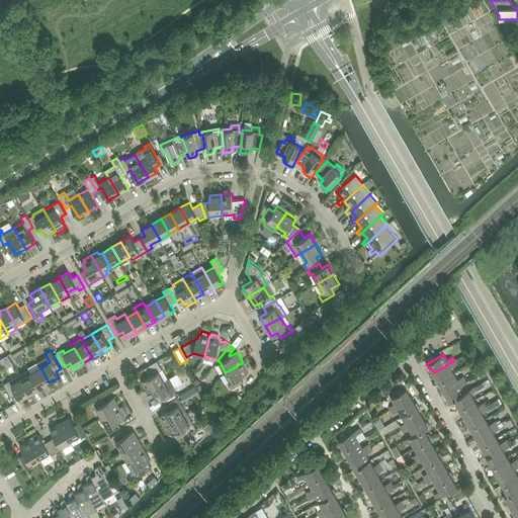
[(437,383),(453,373),(450,367),(456,364),(454,360),(434,372),(437,378),(435,379),(437,383)]
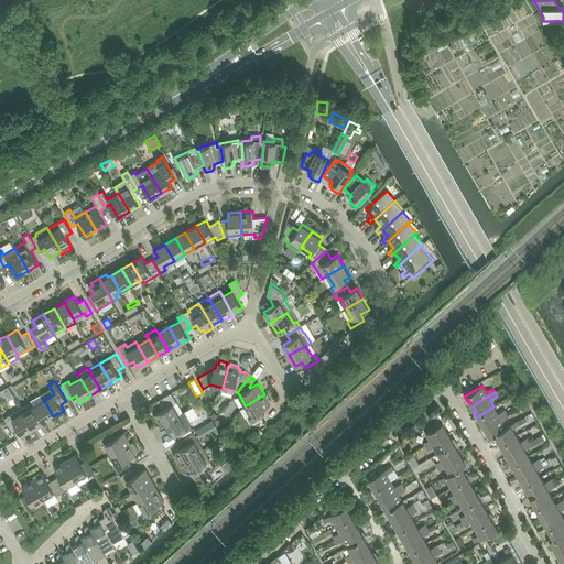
[(183,413),(176,402),(171,393),(158,401),(160,404),(163,410),(154,415),(160,426),(183,413)]
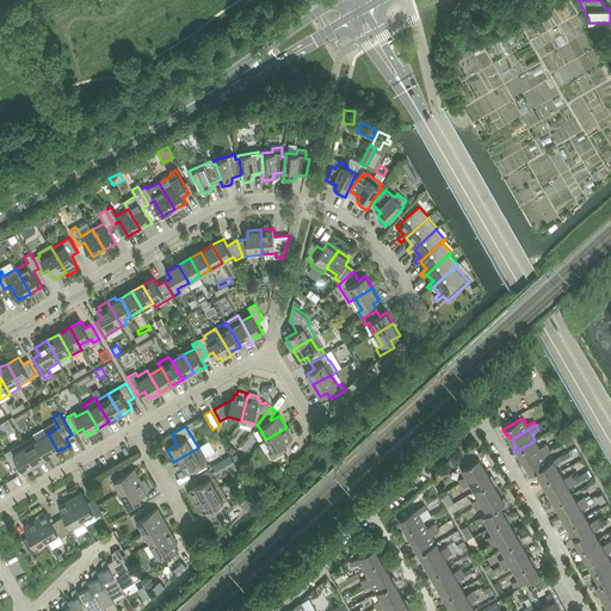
[(288,429),(287,427),(266,439),(272,450),(269,452),(272,460),(287,451),(283,444),(294,439),(292,437),(295,436),(290,427),(288,429)]
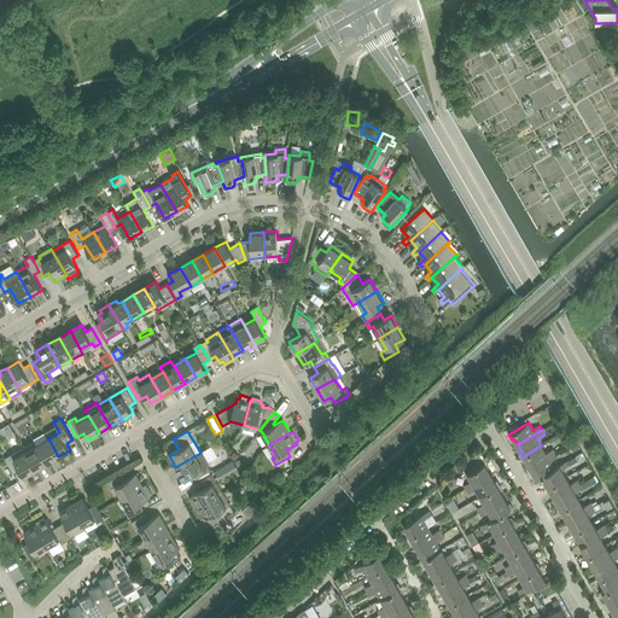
[(47,464),(58,456),(48,438),(36,445),(47,464)]
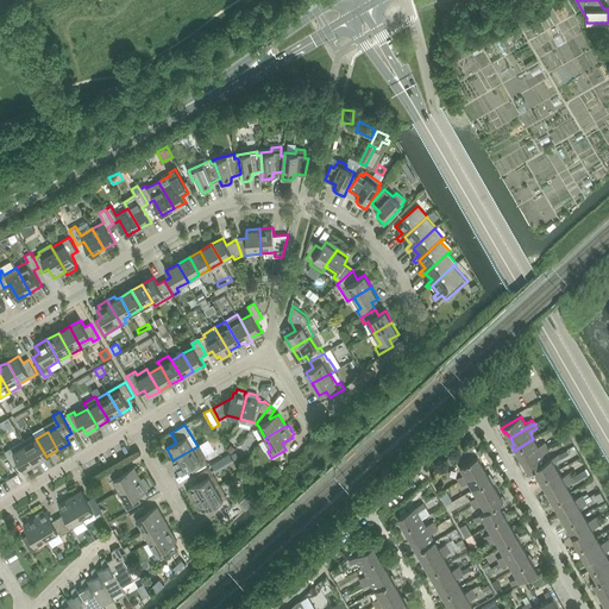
[(46,457),(36,439),(33,435),(23,441),(36,463),(46,457)]
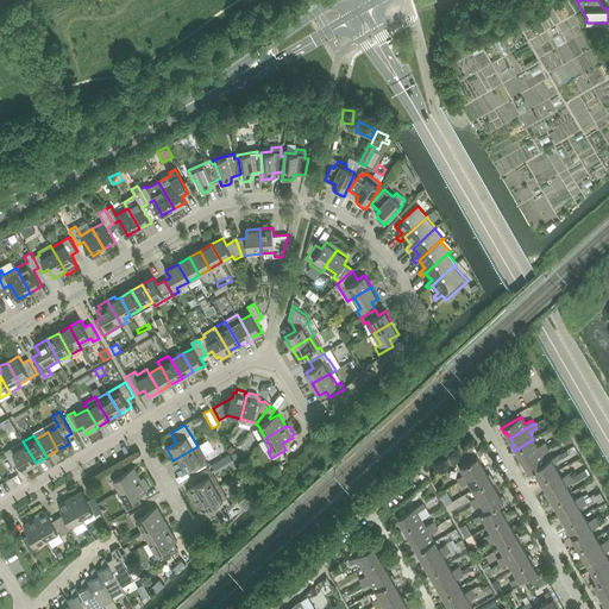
[(217,437),(209,440),(213,446),(220,443),(217,437)]
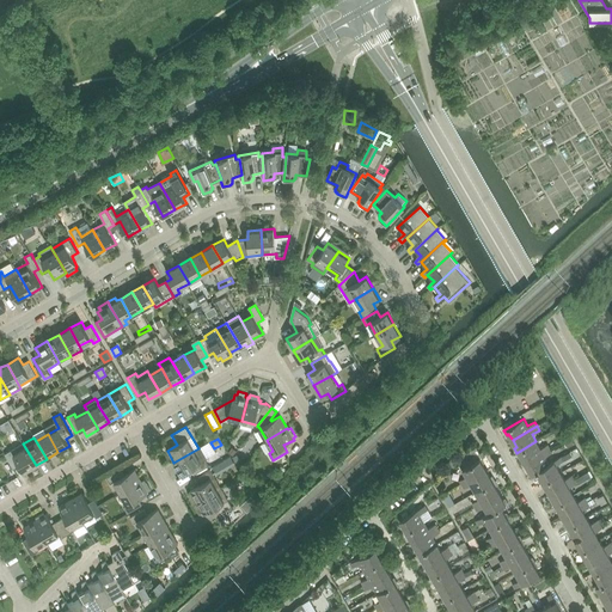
[(525,463),(550,448),(548,445),(540,448),(536,441),(516,453),(519,458),(521,456),(525,463)]
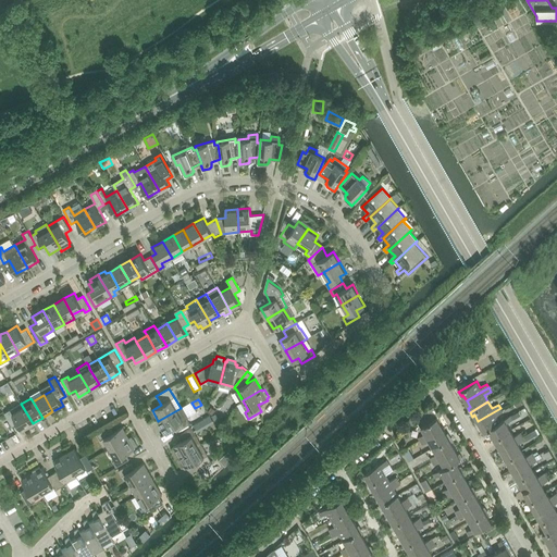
[(33,423),(21,404),(4,413),(12,426),(17,423),(22,430),(33,423)]
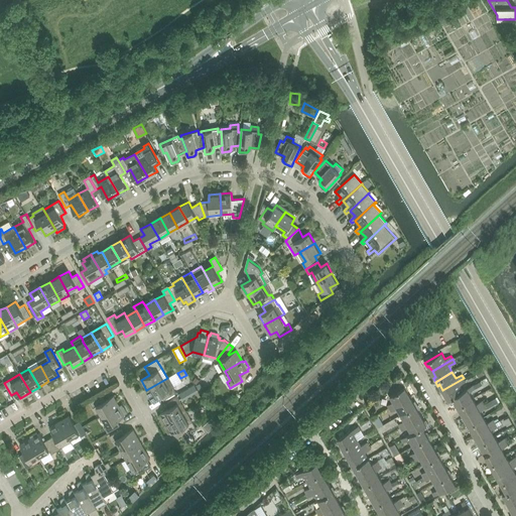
[(176,393),(172,388),(175,386),(169,377),(167,378),(146,390),(152,400),(160,395),(164,400),(176,393)]
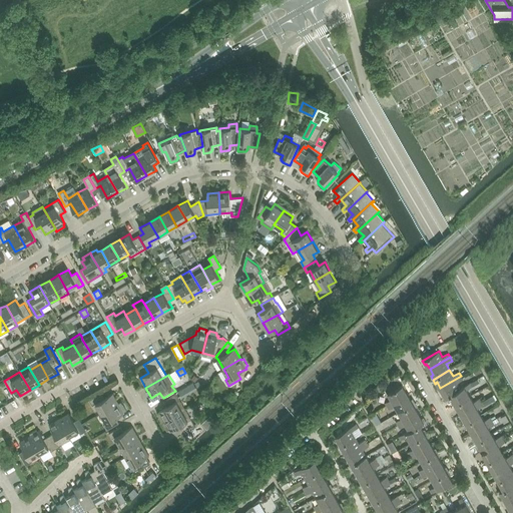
[(399,375),(395,378),(396,380),(398,383),(400,386),(404,384),(402,380),(399,375)]
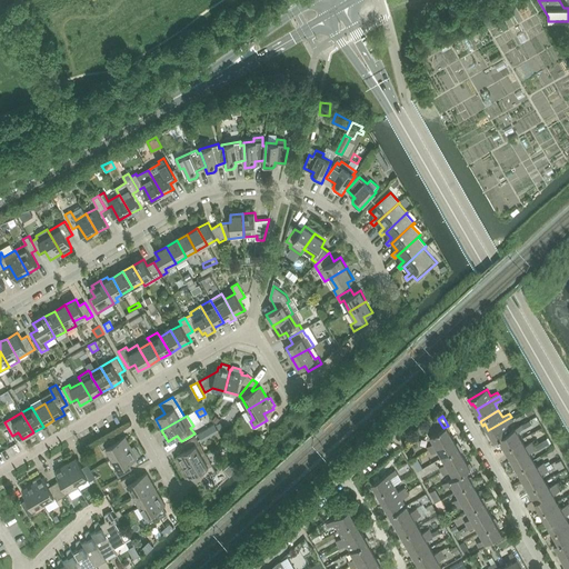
[(499,438),(510,431),(510,430),(507,425),(513,420),(511,417),(488,430),(491,436),(490,437),(492,442),(499,438)]
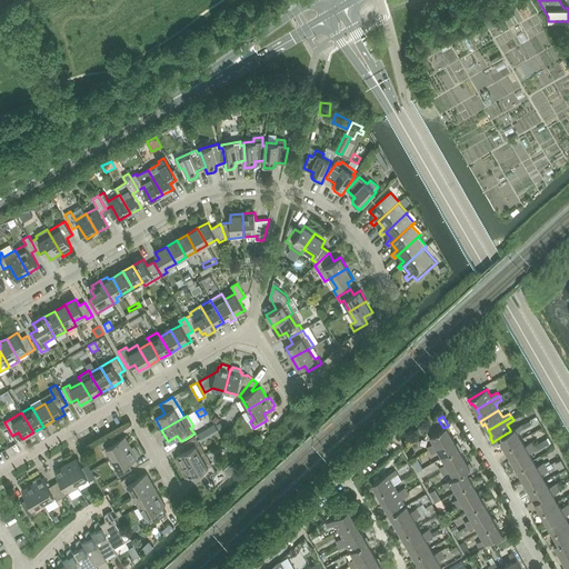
[(215,423),(198,433),(200,438),(217,428),(215,423)]
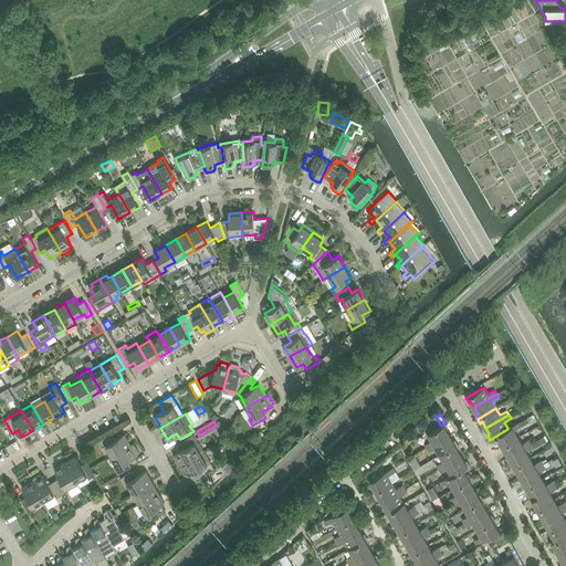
[(500,447),(519,437),(514,430),(521,426),(520,422),(519,422),(507,428),(507,429),(496,436),(500,441),(498,442),(500,447)]
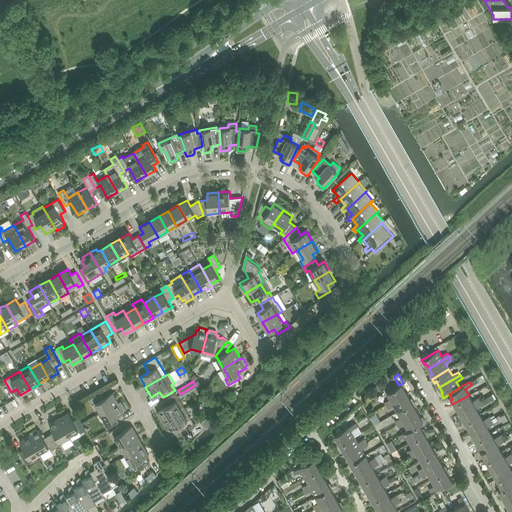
[(386,405),(407,393),(404,388),(406,387),(403,383),(399,385),(395,387),(391,390),(387,392),(391,398),(384,402),(386,405)]
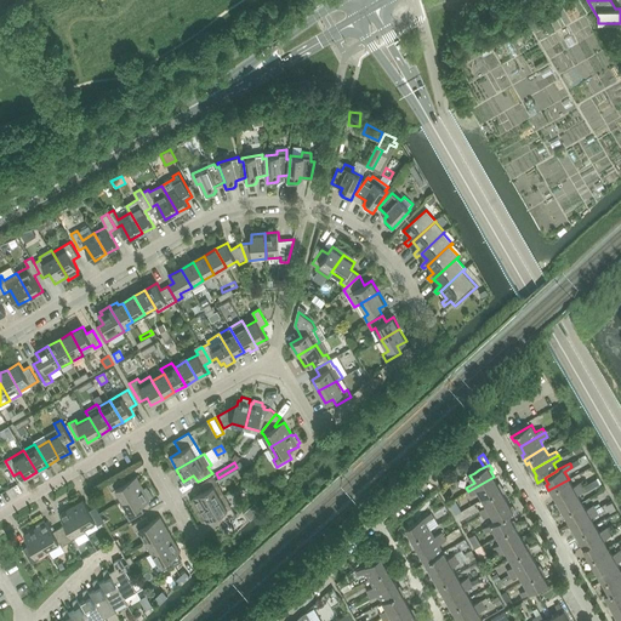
[(117,489),(123,501),(143,488),(137,477),(126,482),(123,476),(108,484),(112,491),(117,489)]
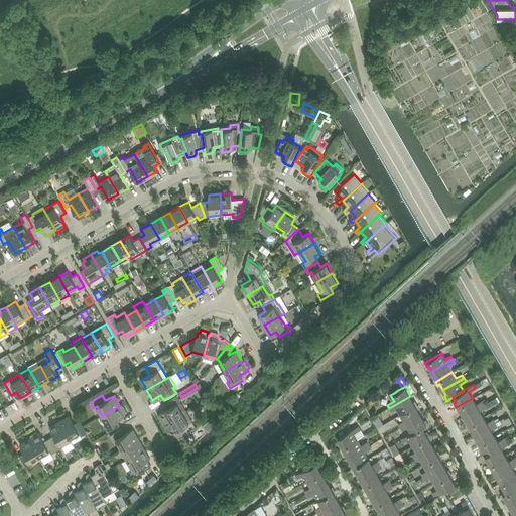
[(158,417),(163,425),(166,423),(186,411),(178,396),(166,403),(168,409),(160,413),(161,415),(158,417)]
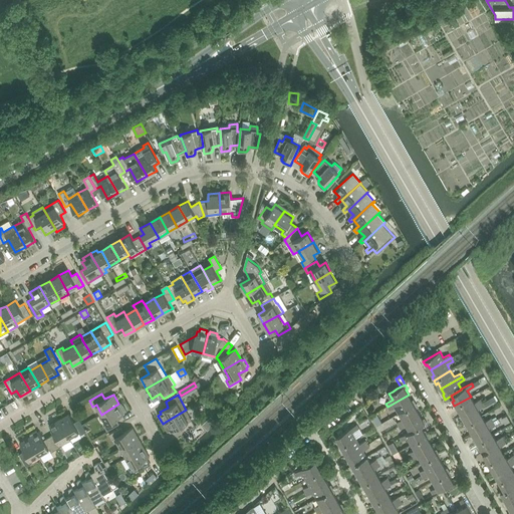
[(400,413),(416,403),(414,400),(412,401),(409,395),(388,407),(390,411),(396,407),(400,413)]
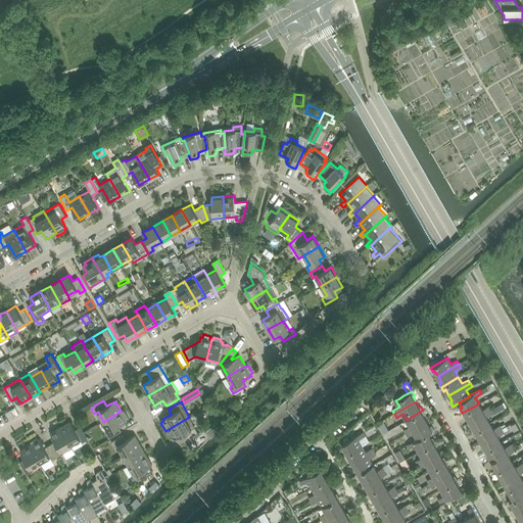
[(470,422),(490,410),(488,406),(482,410),(479,403),(462,413),(465,417),(467,416),(470,422)]
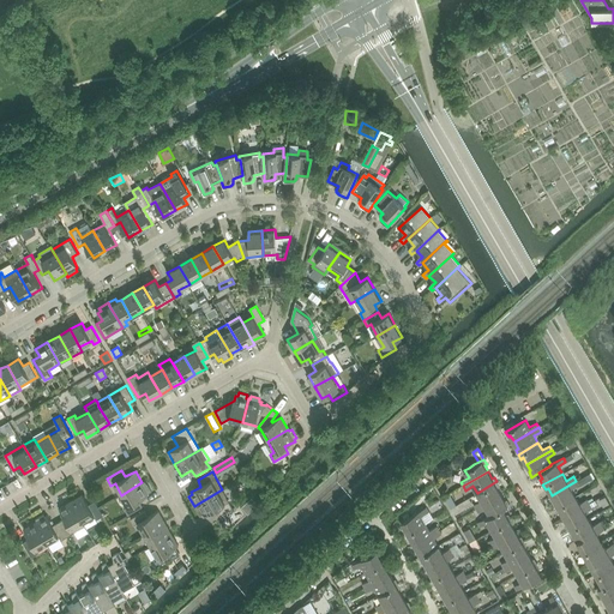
[(476,509),(501,494),(498,488),(500,486),(497,481),(477,493),(481,500),(474,505),(476,509)]
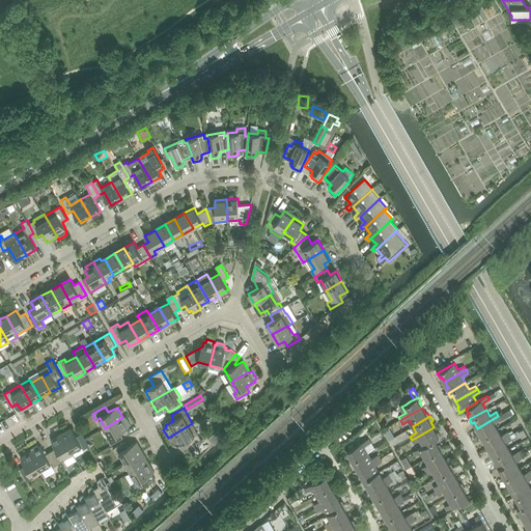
[(480,439),(498,428),(494,422),(500,419),(498,416),(477,428),(480,434),(478,435),(480,439)]
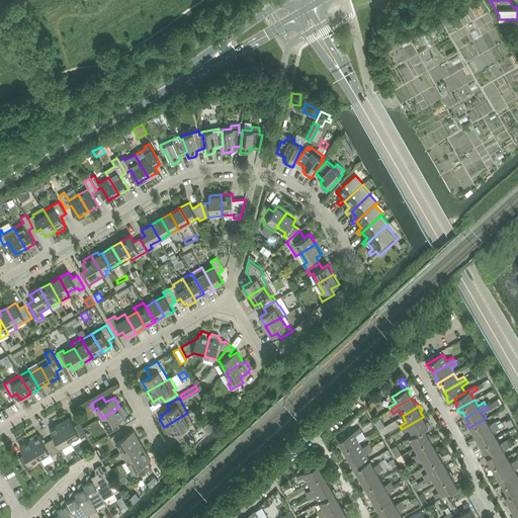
[(125,417),(119,407),(102,418),(108,427),(105,429),(108,434),(120,427),(117,422),(125,417)]
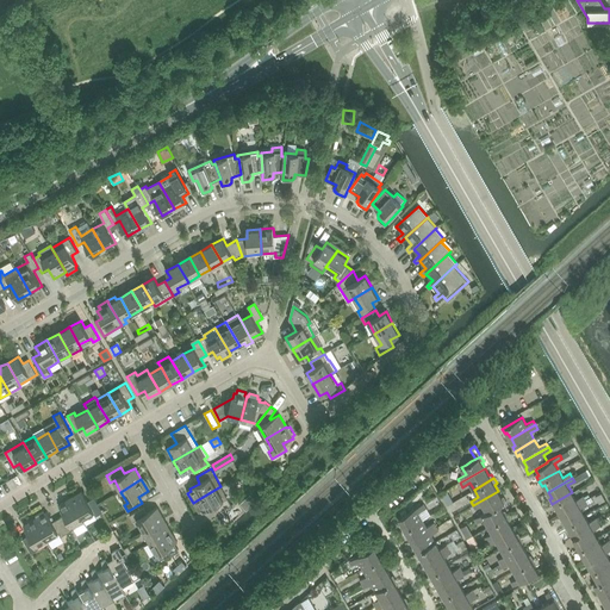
[(221,486),(197,500),(193,503),(199,512),(203,510),(204,512),(213,506),(217,512),(231,504),(221,486)]
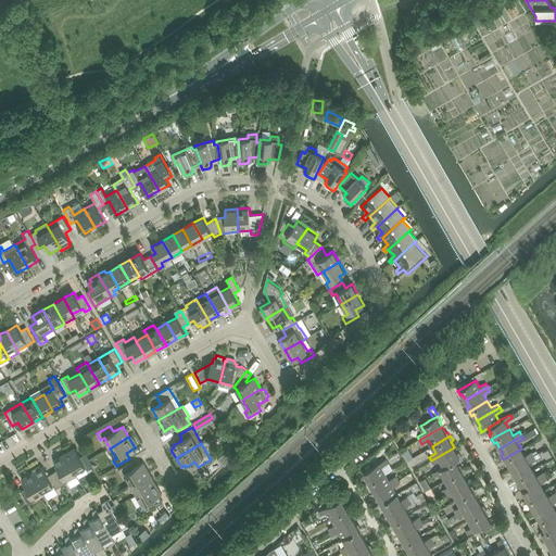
[(440,460),(444,467),(455,460),(462,456),(459,452),(457,453),(454,447),(431,460),(433,464),(440,460)]
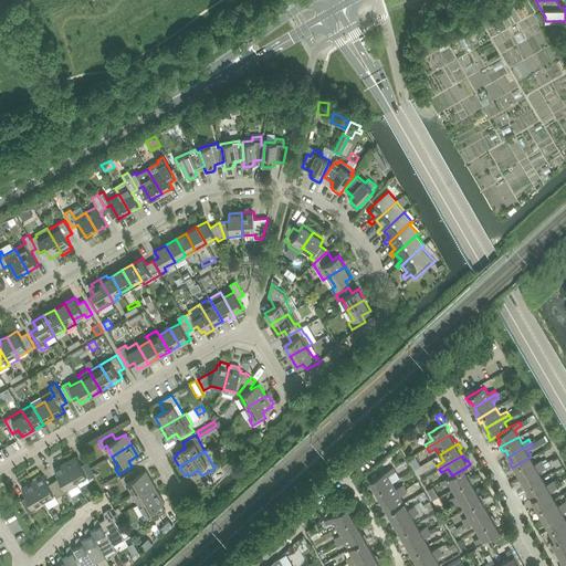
[(82,465),(76,457),(65,462),(76,482),(87,475),(90,479),(95,475),(87,462),(82,465)]
